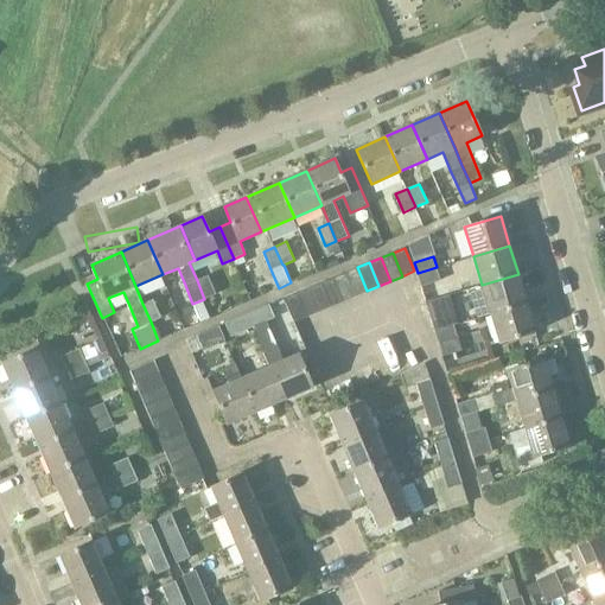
[(357,267),(345,273),(355,295),(367,291),(357,267)]
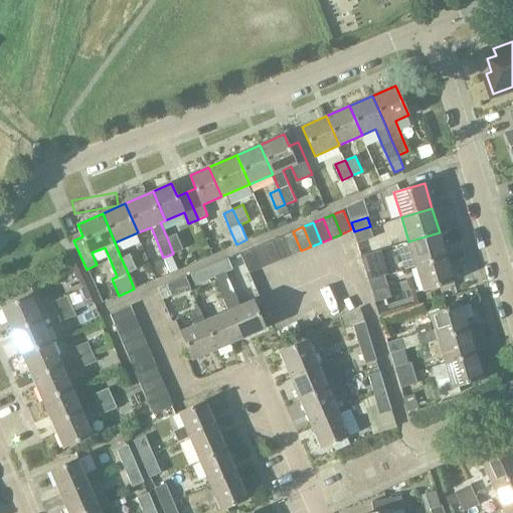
[(357,242),(366,239),(373,237),(370,226),(354,231),(357,242)]
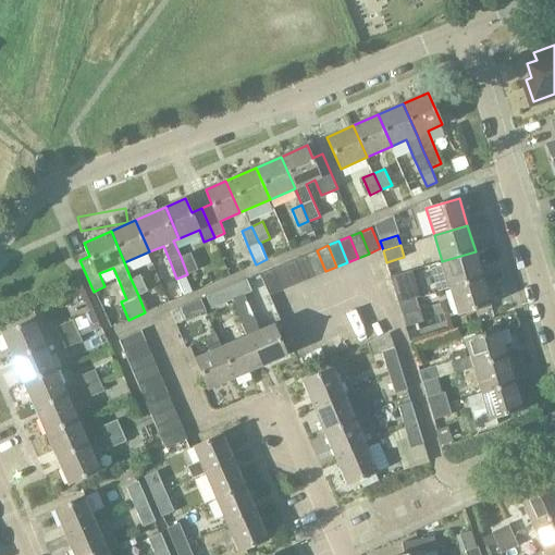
[(317,250),(306,255),(315,276),(325,271),(317,250)]
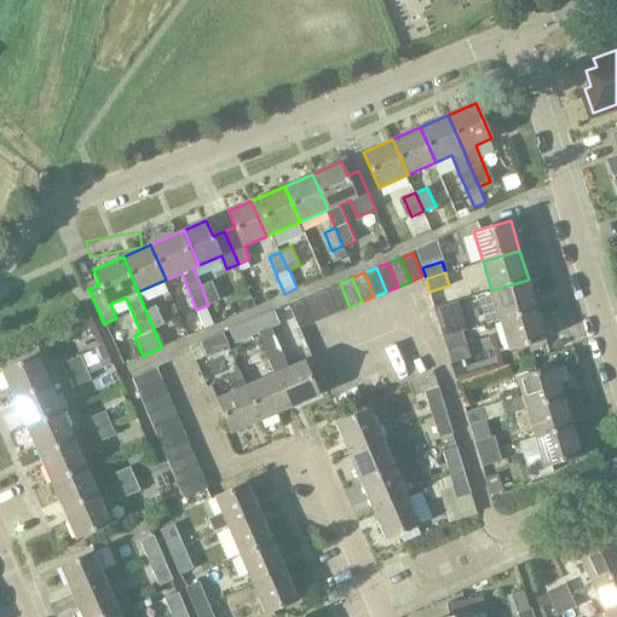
[(491,290),(480,294),(489,323),(500,319),(537,309),(529,280),(491,290)]
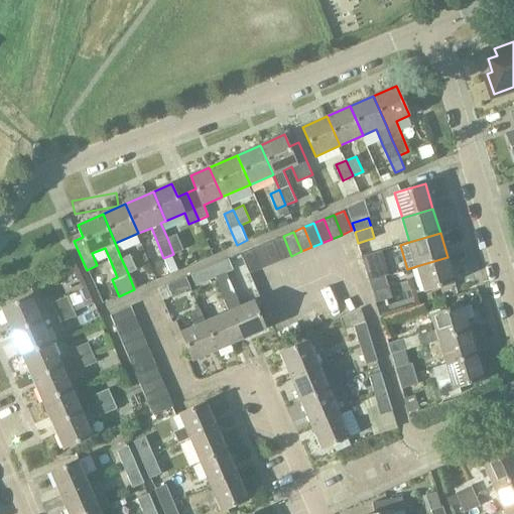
[(176,234),(167,238),(173,254),(183,249),(176,234)]
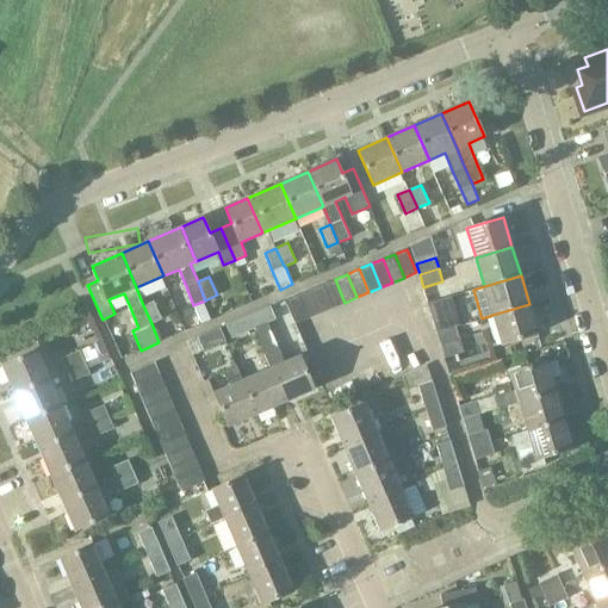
[(335,279),(323,284),(333,308),(345,303),(335,279)]
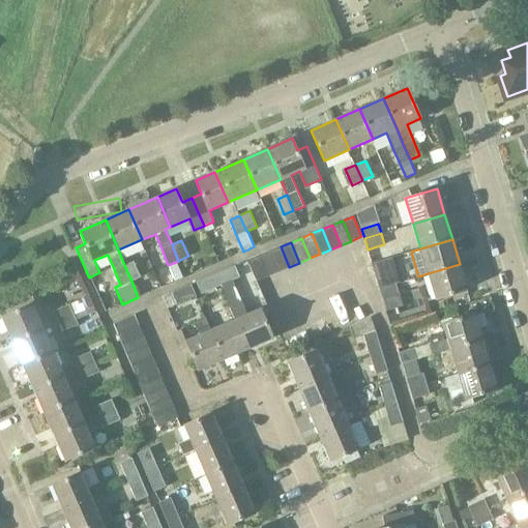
[(281,246),(270,251),(280,271),(289,267),(281,246)]
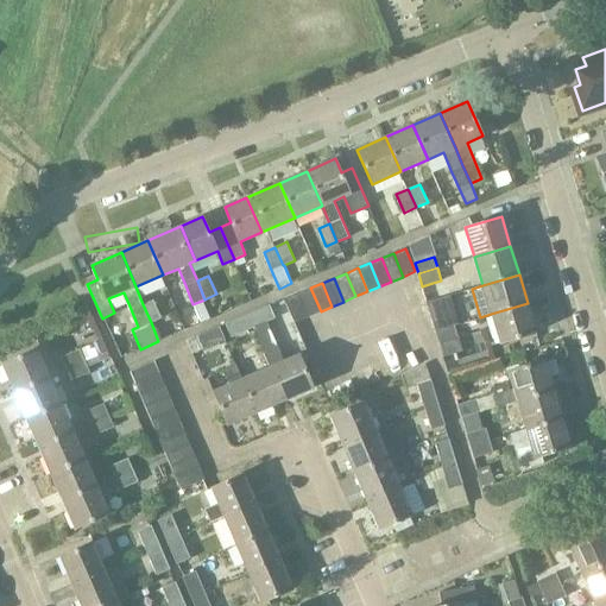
[(310,288),(298,292),(309,316),(321,311),(310,288)]
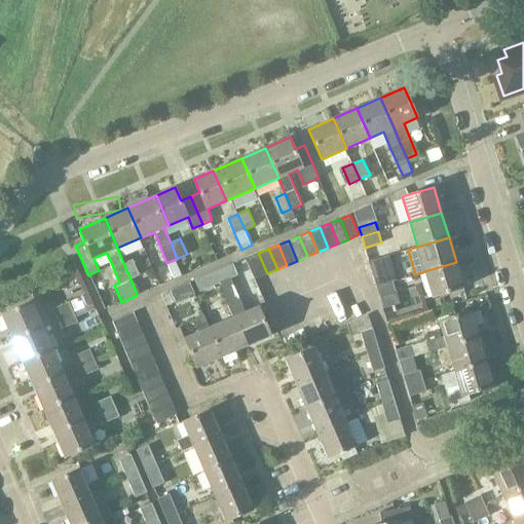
[(256,277),(257,277),(267,273),(258,253),(248,258),(256,277)]
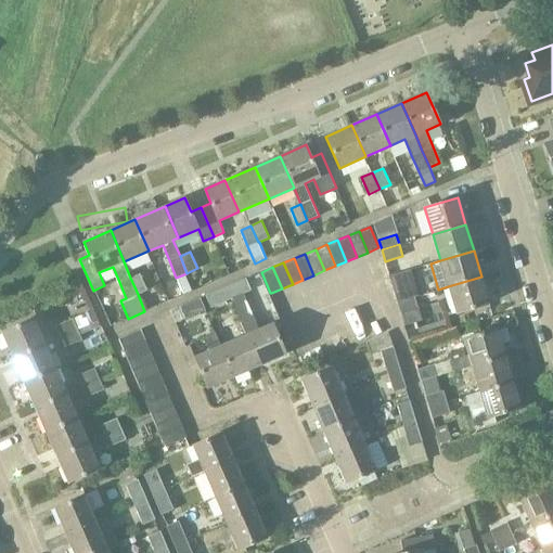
[(140,273),(130,278),(138,294),(148,290),(140,273)]
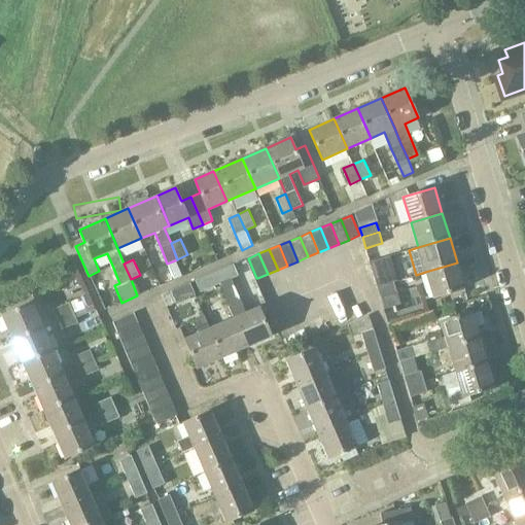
[(169,281),(181,275),(176,261),(163,268),(169,281)]
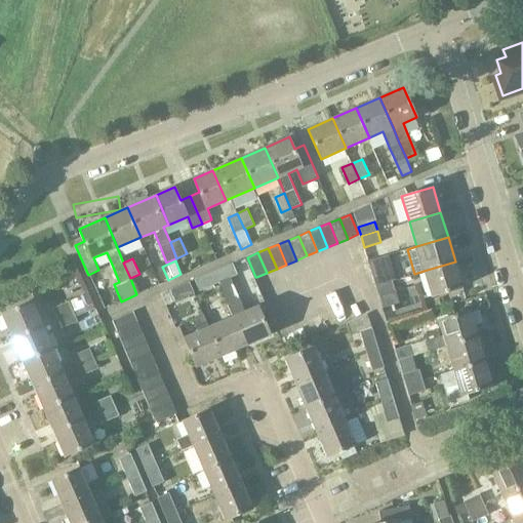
[(455,262),(424,271),(432,296),(463,286),(455,262)]
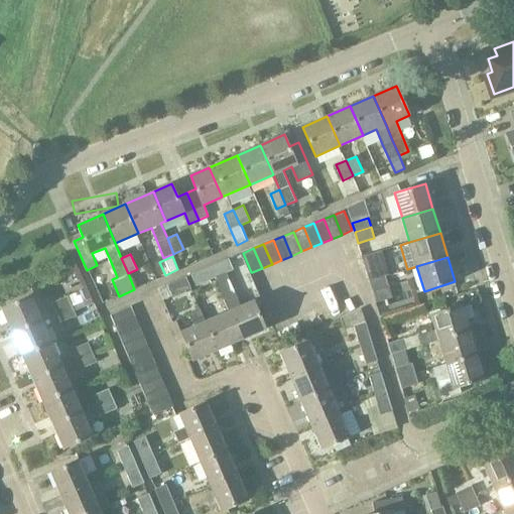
[(229,258),(210,266),(215,278),(234,269),(229,258)]
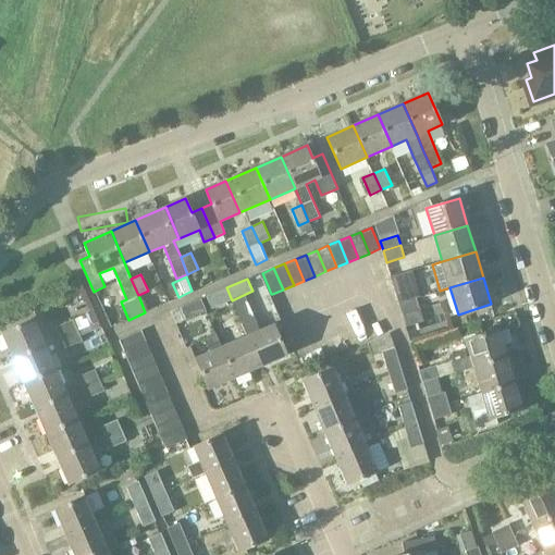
[(395,292),(398,303),(417,297),(412,286),(395,292)]
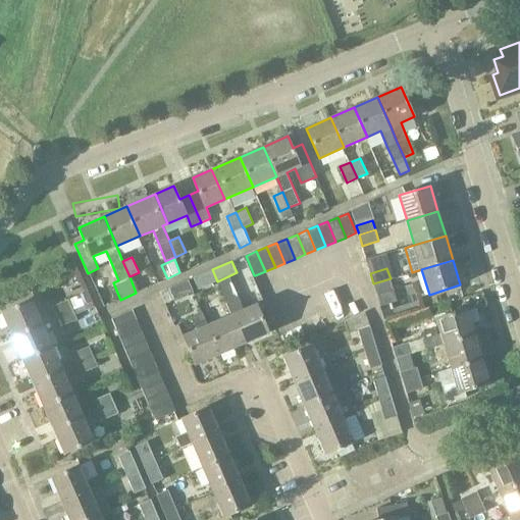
[(212,269),(194,277),(199,290),(217,281),(212,269)]
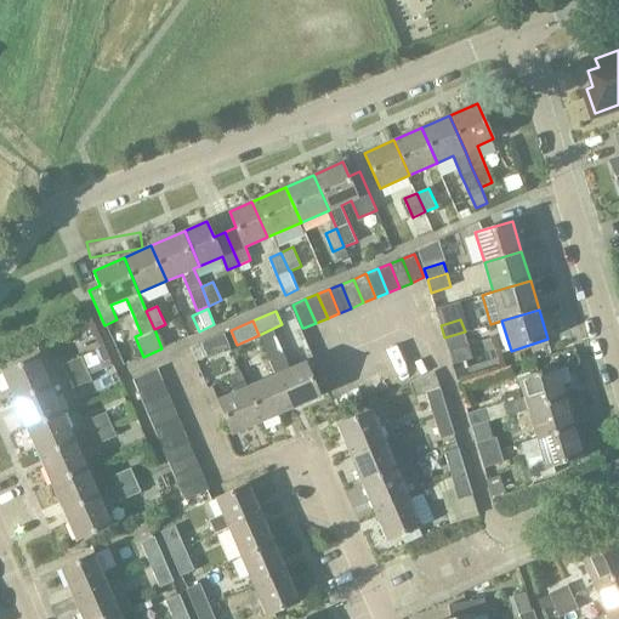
[(449,351),(469,345),(465,331),(444,338),(449,351)]
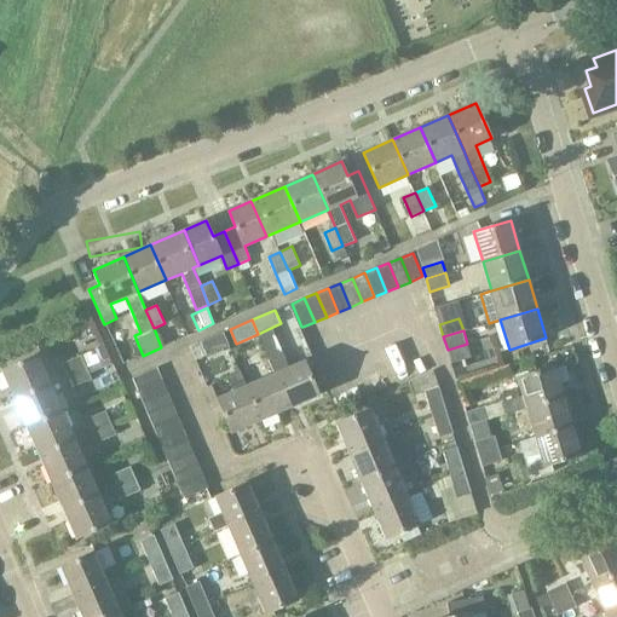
[(197,359),(230,346),(230,345),(224,332),(191,346),(197,359)]
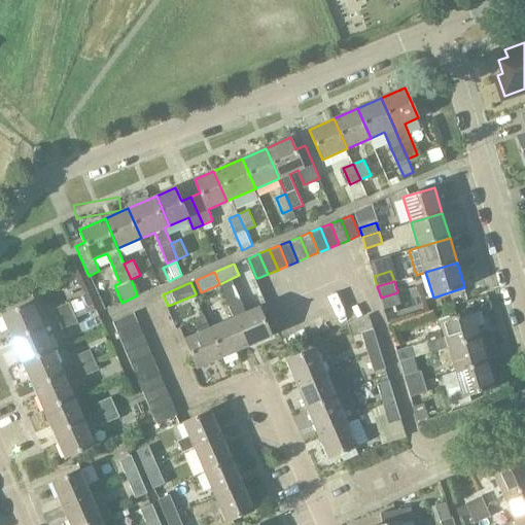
[(75,312),(95,304),(90,293),(71,302),(75,312)]
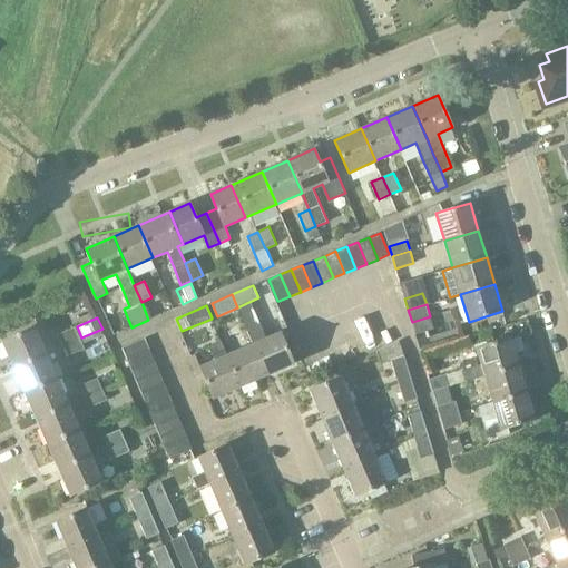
[(247,331),(253,344),(266,374),(293,363),(281,332),(266,339),(261,325),(247,331)]
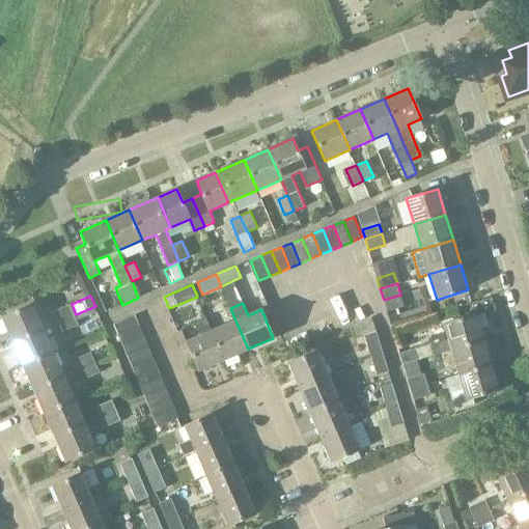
[(43,328),(32,304),(2,317),(12,341),(43,328)]
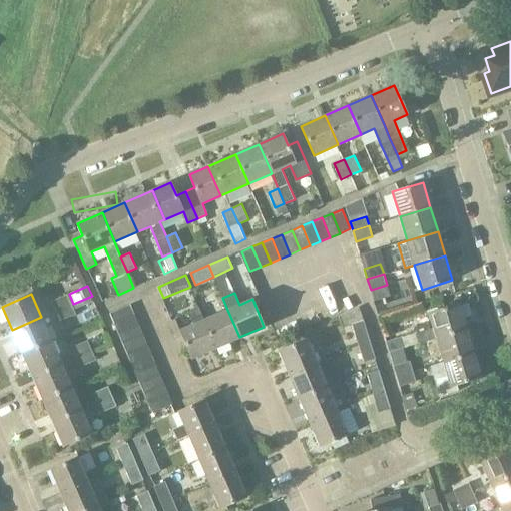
[(51,301),(56,311),(71,304),(67,294),(51,301)]
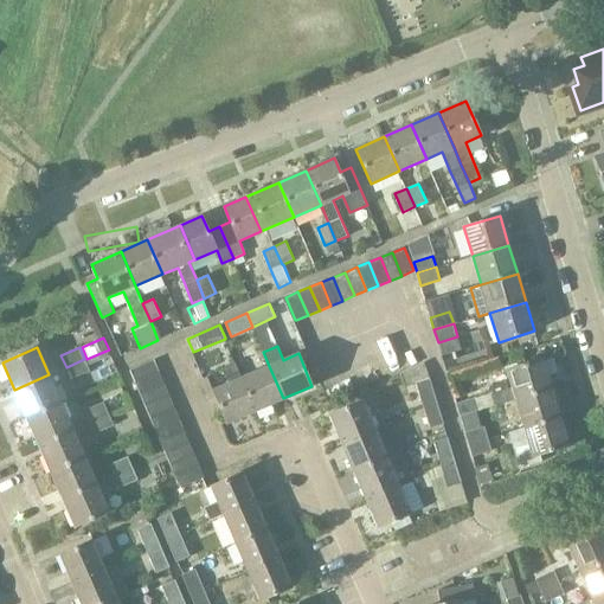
[(511,353),(463,368),(448,373),(455,398),(466,396),(461,380),(502,366),(502,365),(513,361),(511,353)]
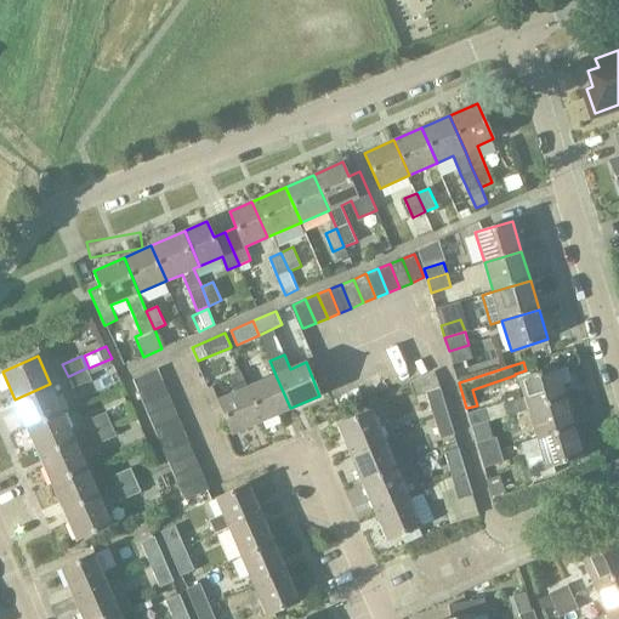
[(520,379),(526,396),(487,407),(467,413),(471,425),(500,416),(529,409),(529,408),(566,397),(557,367),(520,379)]
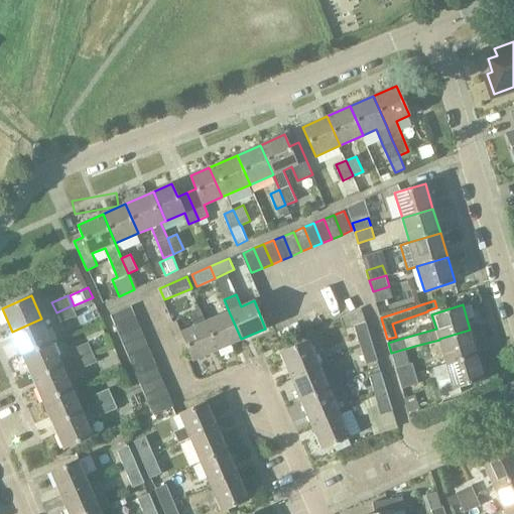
[(12,332),(22,355),(52,342),(46,329),(60,322),(77,315),(72,305),(56,312),(41,318),(12,332)]
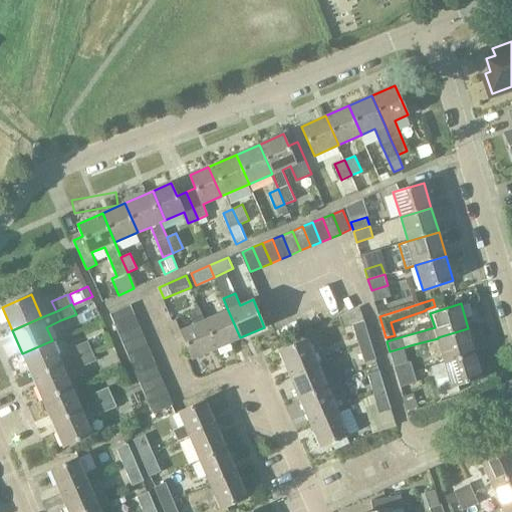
[(110,313),(115,323),(135,314),(131,304),(110,313)]
